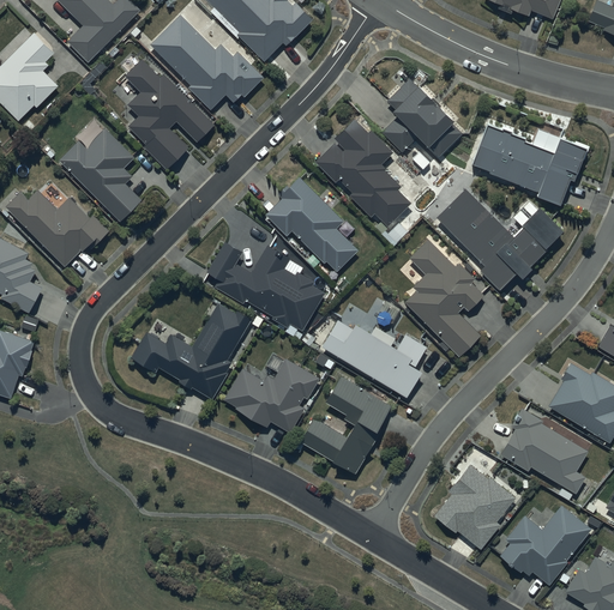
[(118,0),(114,5),(108,0),(58,0),(83,25),(67,42),(89,62),(140,11),(130,0),(118,0)]
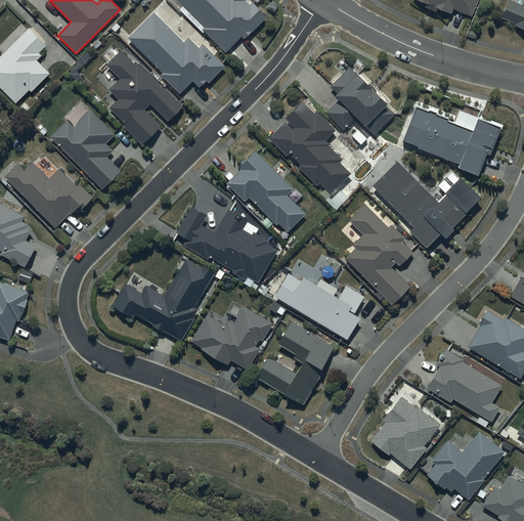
[(177,0),(205,28),(203,30),(226,52),(242,36),(245,39),(267,16),(253,2),(251,4),(247,0),(177,0)]
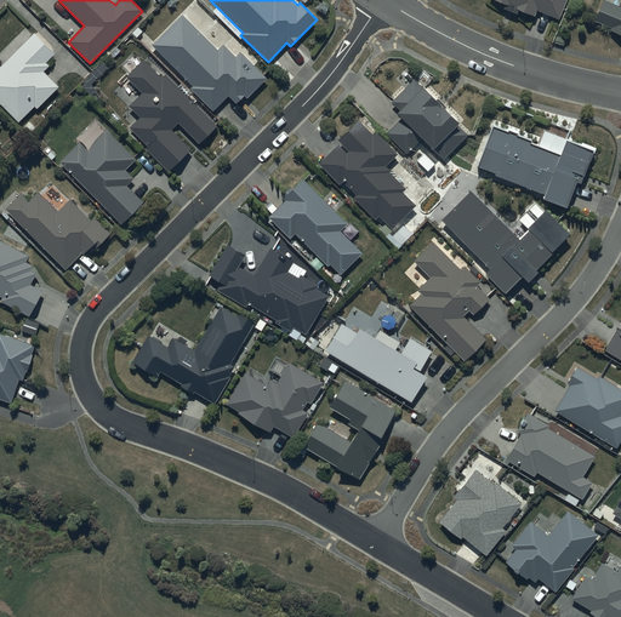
[(496,0),(505,4),(502,7),(517,13),(518,10),(534,16),(536,11),(558,20),(565,0),(496,0)]
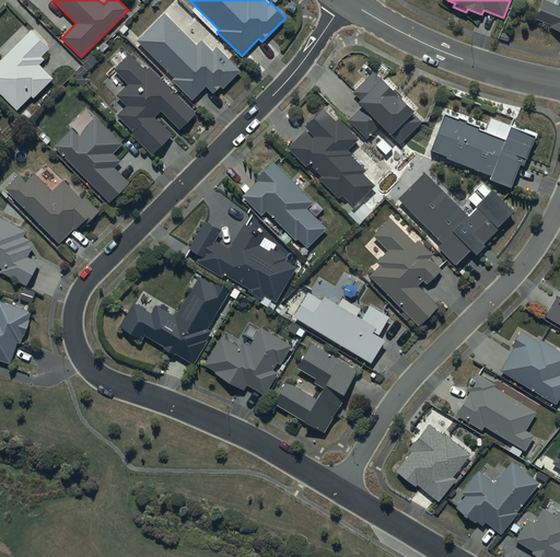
[(559,2),(559,7),(543,0),(536,20),(551,25),(550,27),(559,31),(559,2)]
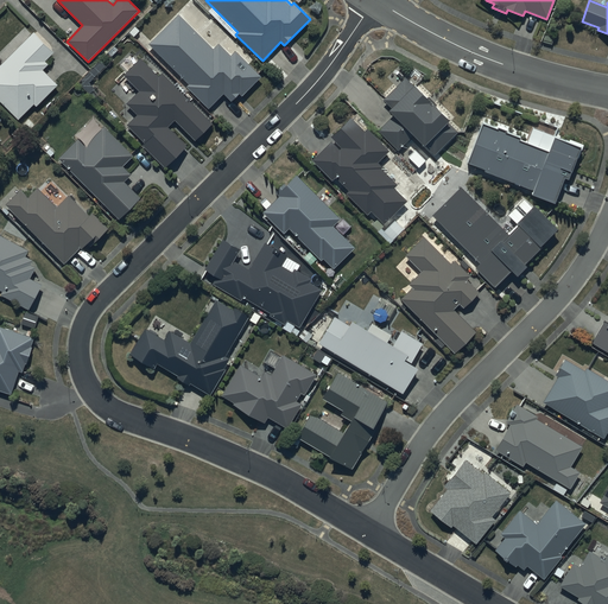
[(178,16),(150,44),(189,84),(187,87),(209,109),(223,94),(232,102),(240,94),(242,96),(261,77),(235,52),(230,57),(219,44),(213,50),(178,16)]
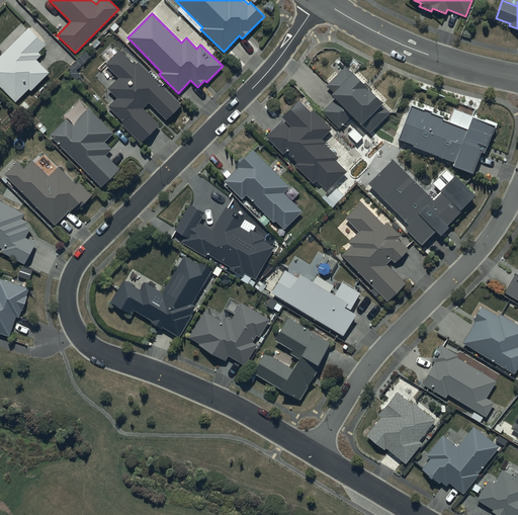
[(0,56),(0,86),(15,102),(29,89),(31,91),(50,73),(36,60),(40,56),(37,53),(46,45),(29,27),(0,56)]
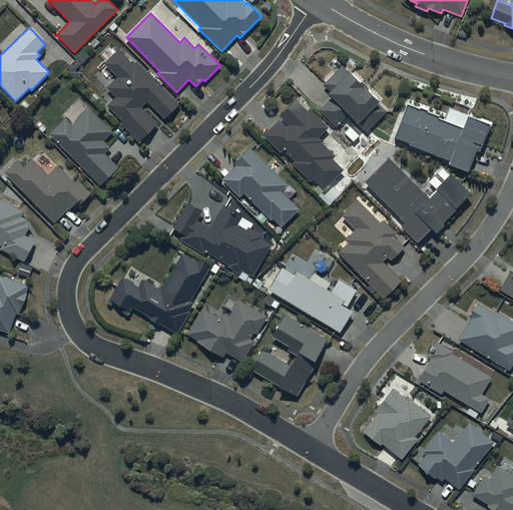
[(118,50),(104,64),(117,77),(106,88),(116,97),(107,106),(122,121),(121,123),(139,141),(157,123),(142,107),(147,102),(164,118),(178,104),(136,62),(133,65),(118,50)]
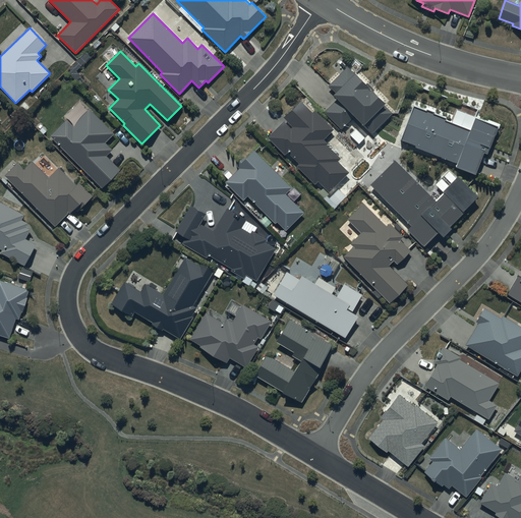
[(324,112),(341,130),(340,131),(347,138),(348,137),(354,144),(364,135),(357,128),(358,127),(350,120),(354,116),(371,132),(392,113),(382,102),(384,100),(353,69),(352,71),(347,66),(328,85),(333,91),(332,92),(338,98),(324,112)]
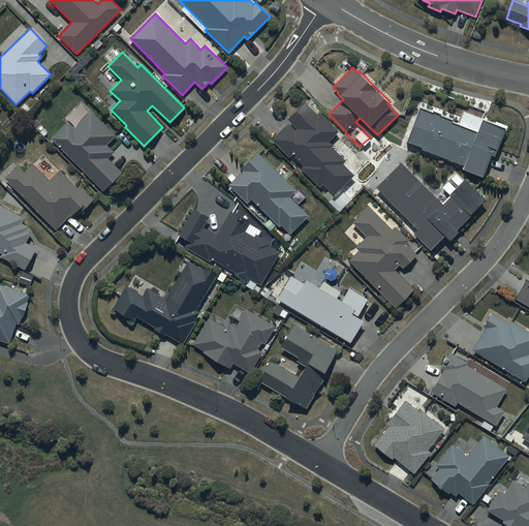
[(338,131),(318,112),(316,115),(305,102),(287,119),(290,121),(272,140),(289,157),(292,155),(304,166),(301,168),(319,187),(322,184),(330,190),(323,196),(329,202),(334,196),(333,195),(353,175),(342,163),(345,161),(331,147),(332,146),(328,142),(338,131)]
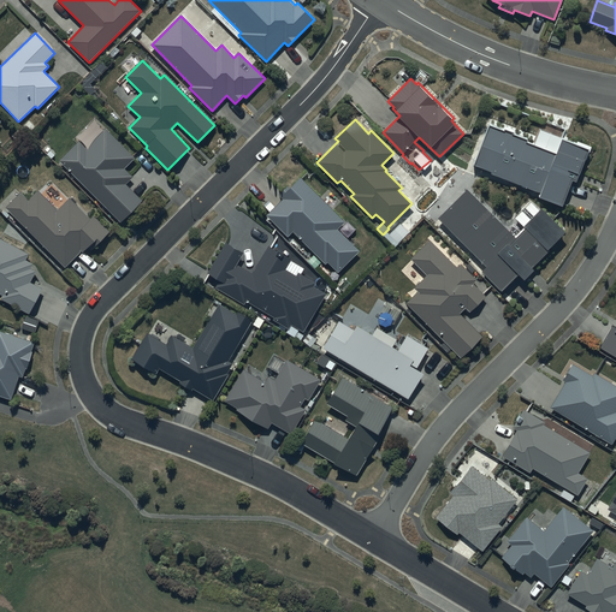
[(561,137),(539,130),(534,143),(525,140),(526,137),(511,132),(513,131),(503,128),(502,129),(487,124),(473,164),(491,171),(491,173),(540,191),(538,196),(561,205),(570,178),(575,180),(585,150),(561,137)]
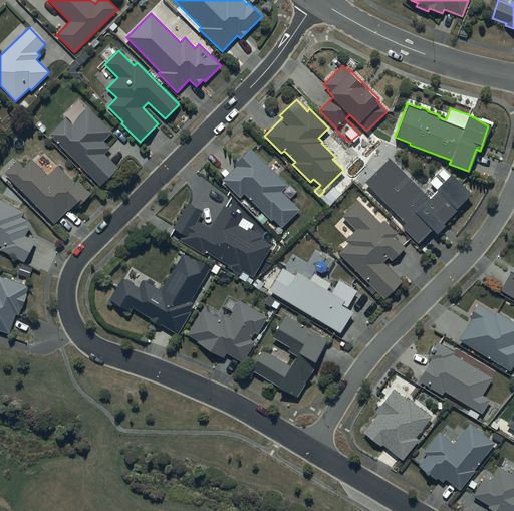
[(65,117),(49,135),(100,186),(118,168),(104,154),(110,148),(104,141),(112,133),(87,107),(71,123),(65,117)]
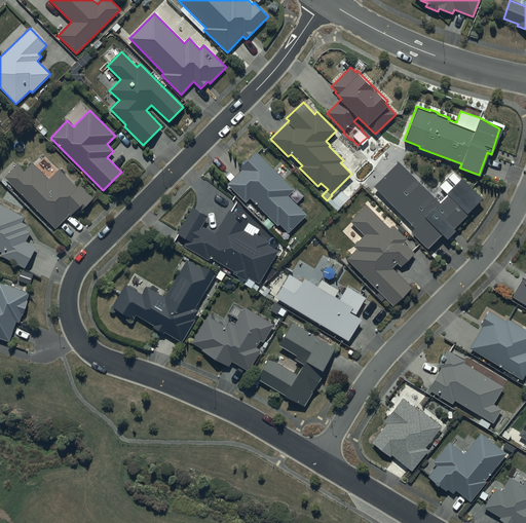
[(295,189),(257,151),(248,159),(247,158),(238,166),(241,170),(227,184),(246,202),(250,198),(269,218),(263,224),(269,230),(275,224),(278,226),(280,224),(289,233),(307,215),(288,195),(295,189)]
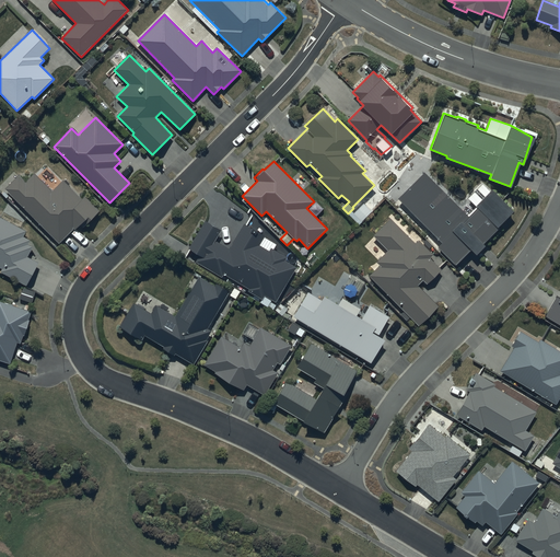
[(467,216),(423,172),(397,198),(442,243),(438,247),(454,264),(470,248),(475,253),(485,243),(483,242),(499,227),(497,224),(512,210),(490,188),(488,190),(481,184),(467,198),(476,207),(467,216)]
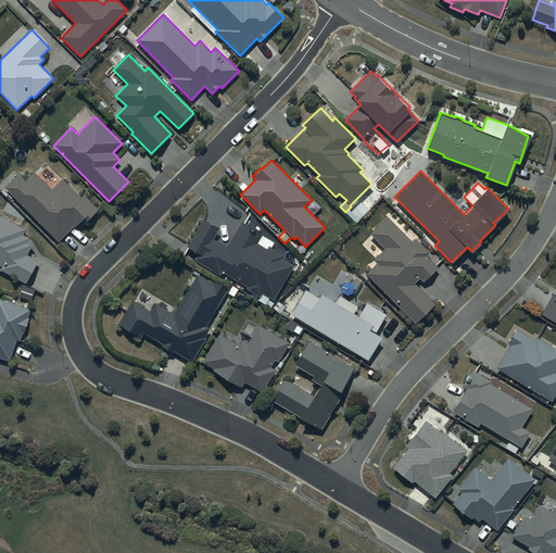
[(19,174),(5,188),(60,242),(74,227),(75,228),(80,223),(83,225),(99,209),(84,195),(81,197),(63,179),(52,190),(34,172),(26,180),(19,174)]
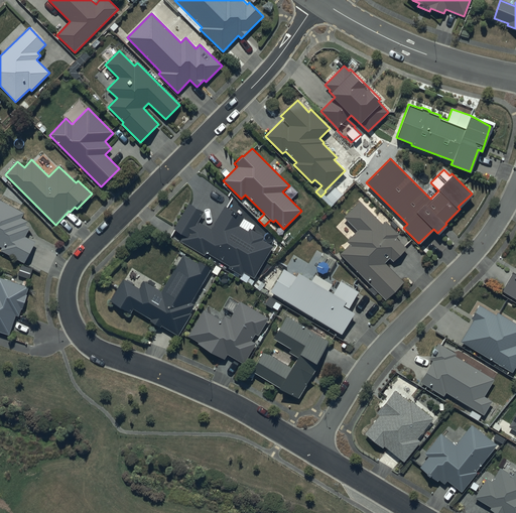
[(24,213),(0,200),(0,246),(2,248),(0,251),(24,263),(35,242),(25,237),(31,227),(26,224),(28,221),(21,218),(24,213)]
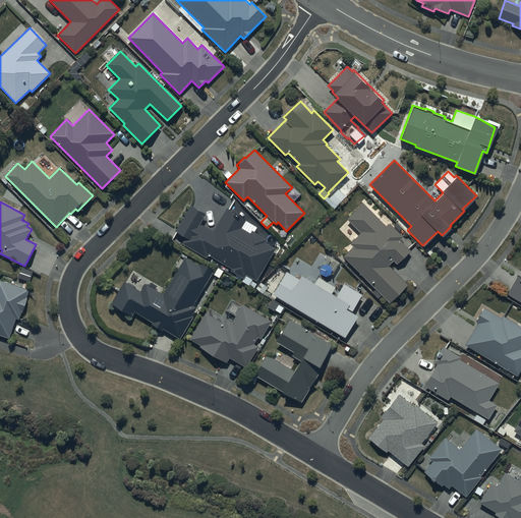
[(386,226),(363,203),(346,219),(360,233),(349,243),(353,247),(344,256),(377,290),(372,293),(379,299),(382,296),(388,302),(407,285),(388,265),(393,260),(397,264),(409,251),(399,240),(403,237),(398,232),(401,229),(396,224),(393,227),(389,223),(386,226)]
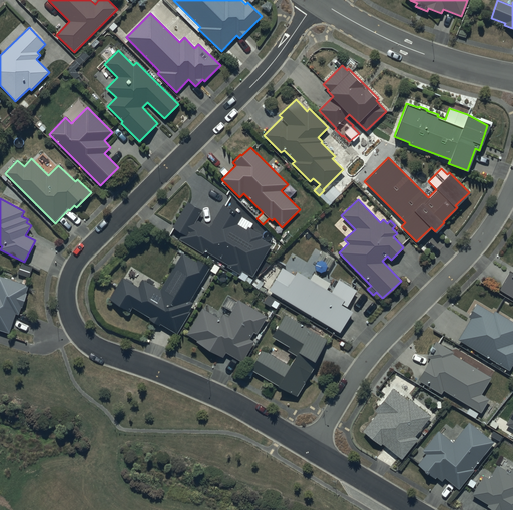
[(238,224),(242,216),(223,205),(209,228),(196,220),(202,210),(187,201),(172,227),(183,233),(179,240),(203,253),(205,250),(228,266),(227,267),(240,275),(243,271),(252,278),(272,244),(262,239),(264,235),(248,227),(247,229),(238,224)]
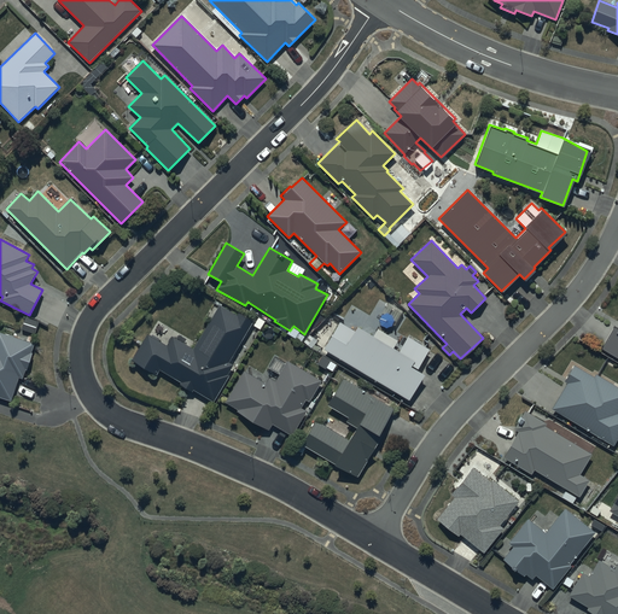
[(238,315),(220,304),(217,309),(214,307),(205,321),(209,322),(193,349),(173,337),(168,345),(147,333),(132,361),(157,375),(159,370),(181,382),(180,385),(193,392),(193,391),(214,402),(231,374),(228,373),(233,364),(229,362),(254,320),(240,311),(238,315)]
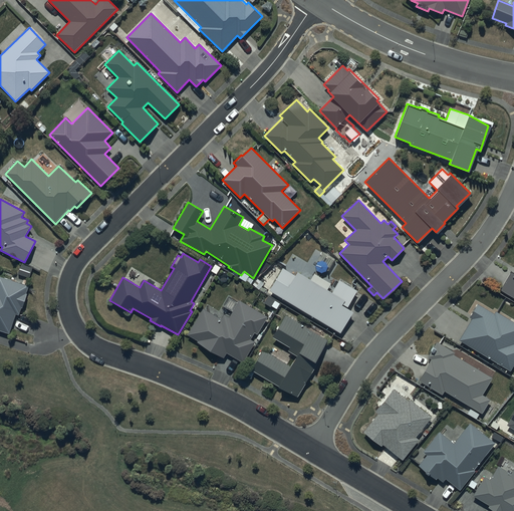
[(295,274),(283,268),(270,290),(341,332),(353,310),(347,307),(357,290),(339,280),(332,291),(328,288),(331,283),(314,274),(311,278),(297,270),(295,274)]
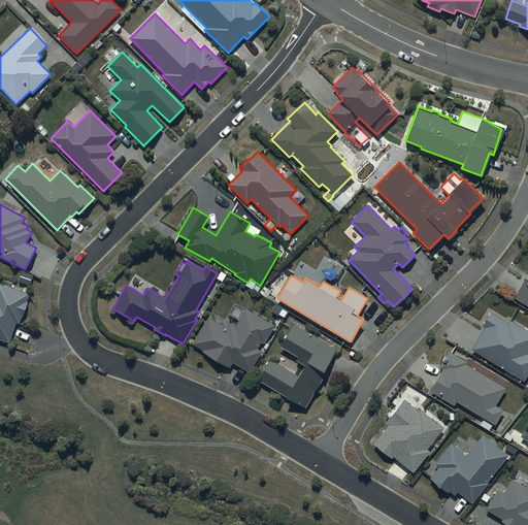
[(527,280),(527,281),(525,280),(514,298),(527,306),(527,280)]
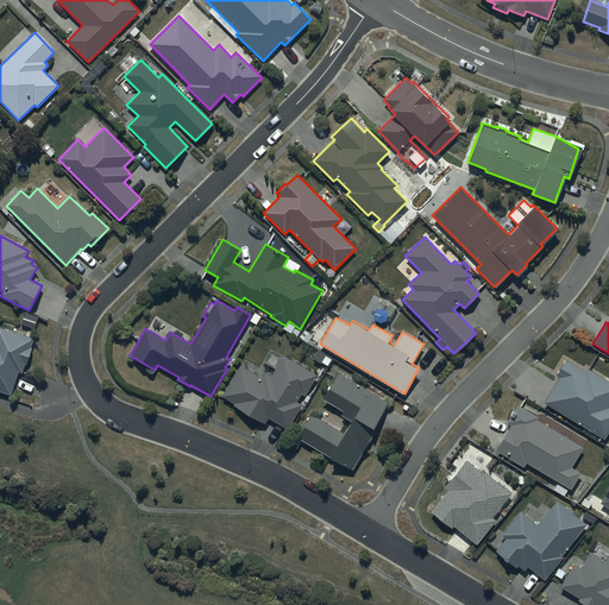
[(33,339),(0,327),(0,391),(11,396),(19,372),(22,373),(25,365),(26,365),(32,348),(31,347),(33,339)]
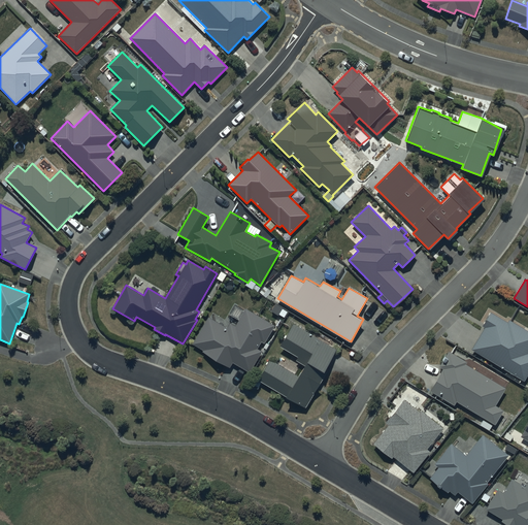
[(274,326),(245,309),(235,327),(230,323),(227,328),(220,324),(222,321),(213,317),(211,320),(208,318),(193,345),(203,351),(202,352),(230,368),(232,363),(250,372),(263,351),(258,349),(262,342),(264,343),(274,326)]
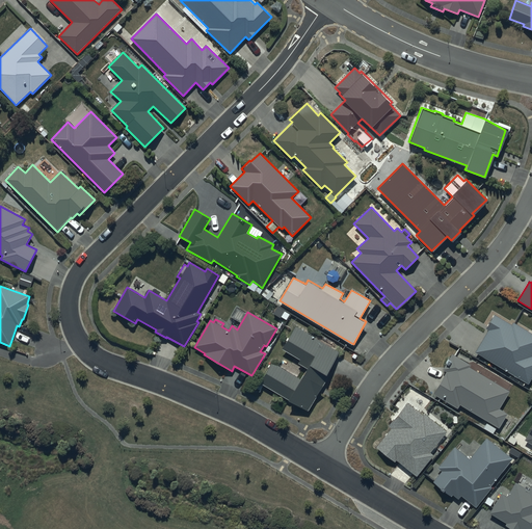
[(512,328),(495,318),(486,333),(488,334),(475,356),(528,387),(531,379),(531,360),(531,361),(531,360),(531,336),(513,326),(512,328)]
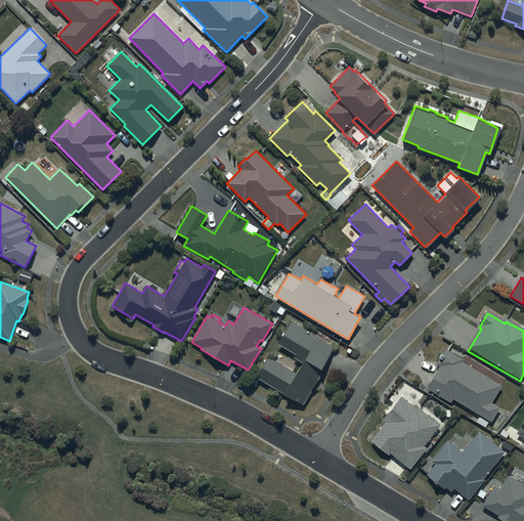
[(334,347),(290,321),(277,343),(296,354),(294,358),(301,362),(295,373),(268,356),(256,377),(303,405),(325,366),(323,364),(334,347)]
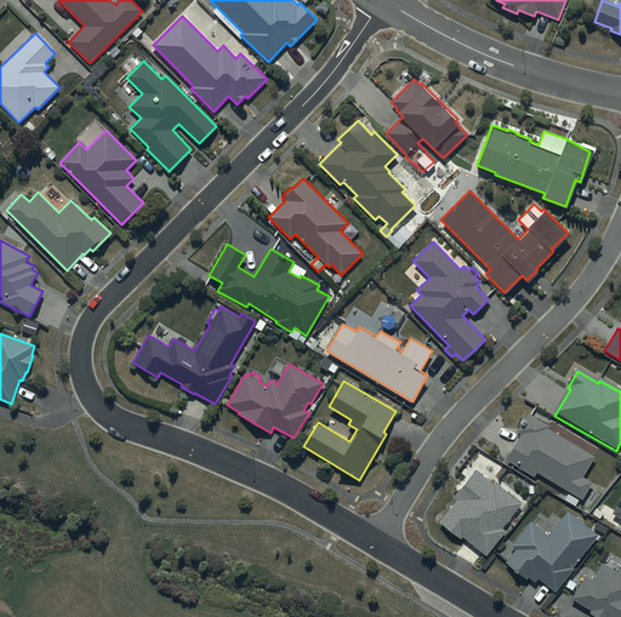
[(533,416),(528,413),(516,432),(519,434),(505,460),(534,478),(536,473),(569,492),(564,501),(575,507),(580,498),(582,500),(592,483),(582,476),(591,462),(593,463),(599,452),(535,413),(533,416)]
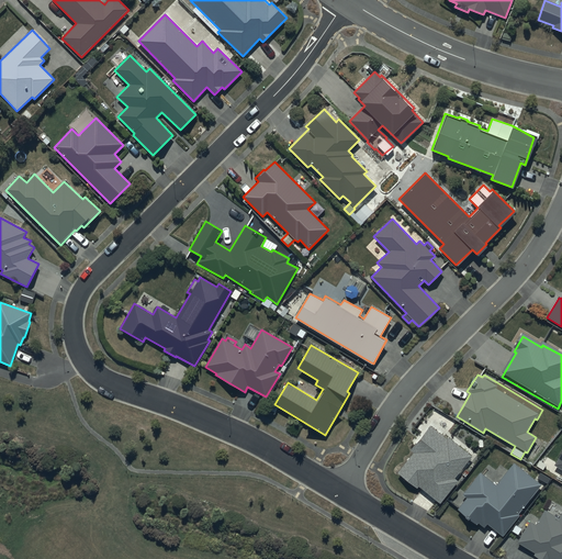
[(446,439),(429,425),(408,450),(413,454),(397,472),(417,489),(418,487),(439,503),(457,481),(453,479),(472,457),(448,437),(446,439)]
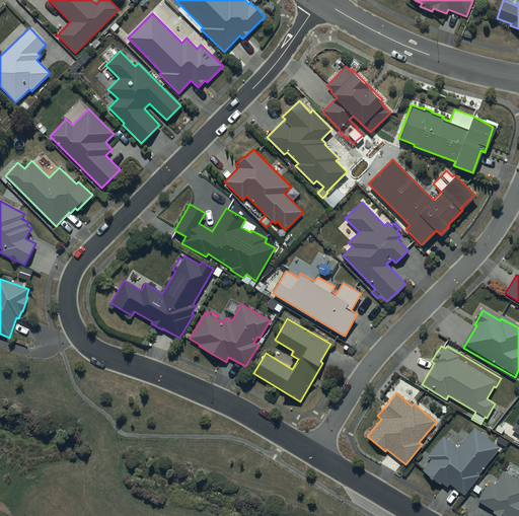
[(500,448),(473,427),(456,447),(443,436),(426,457),(430,460),(422,470),(440,485),(441,483),(446,487),(449,484),(464,496),(479,475),(477,474),(500,448)]
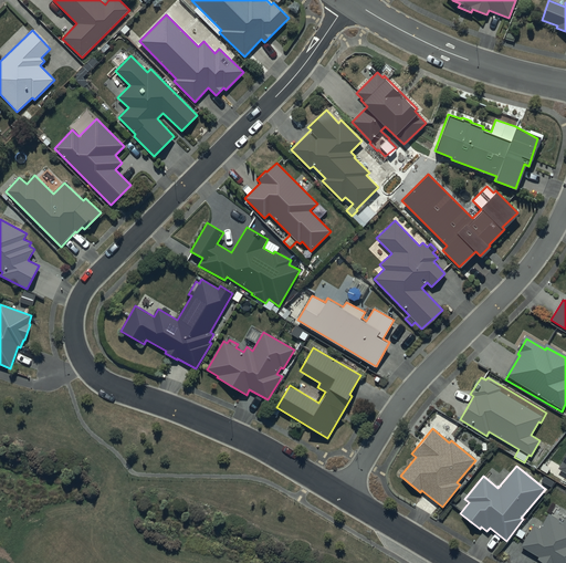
[(565,562),(565,520),(563,525),(548,517),(540,531),(534,528),(521,550),(538,561),(537,562),(565,562)]
